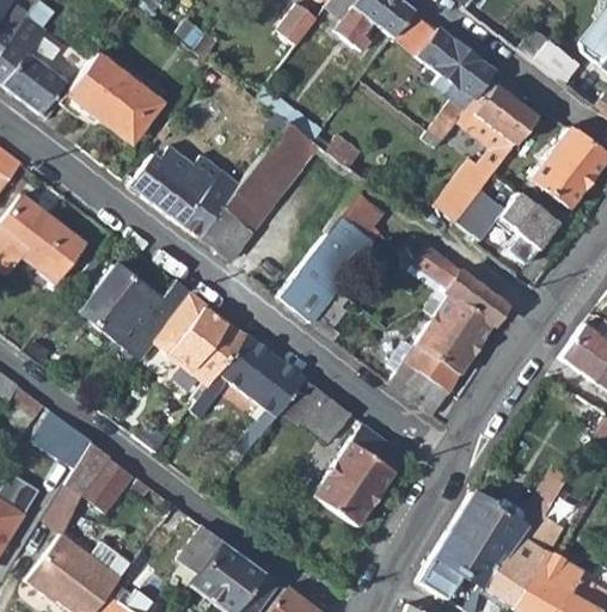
[(0,0),(0,54),(30,13),(17,2),(17,0),(0,0)]
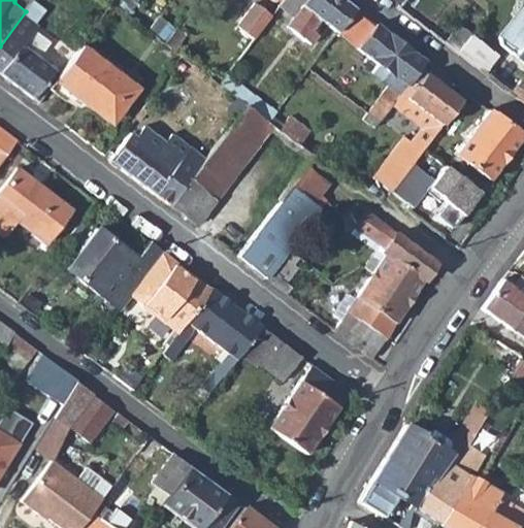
[(34,0),(26,11),(0,46),(0,71),(36,99),(57,70),(41,58),(53,42),(38,31),(41,26),(34,21),(47,3),(43,0),(34,0)]
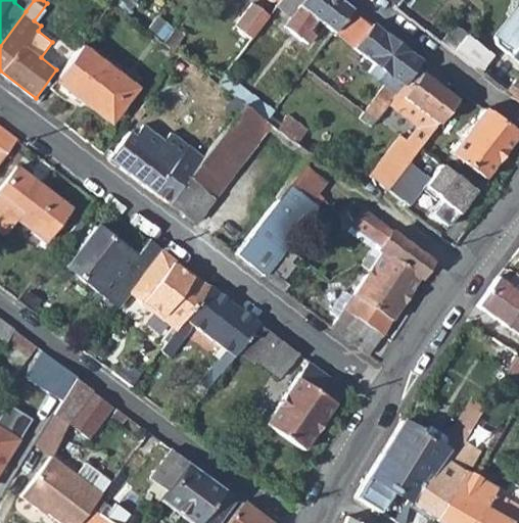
[(122,0),(119,6),(129,14),(136,6),(139,0),(122,0)]
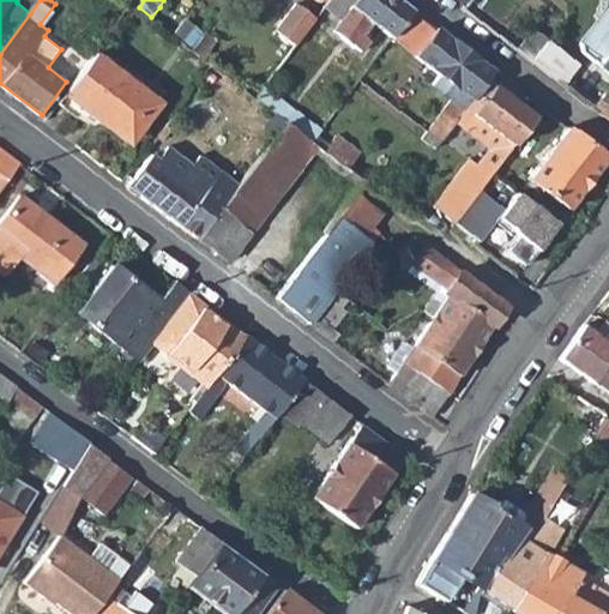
[(331,0),(327,5),(345,18),(350,22),(342,34),(365,50),(372,41),(372,38),(366,34),(374,22),(395,38),(414,12),(417,10),(403,0),(331,0)]
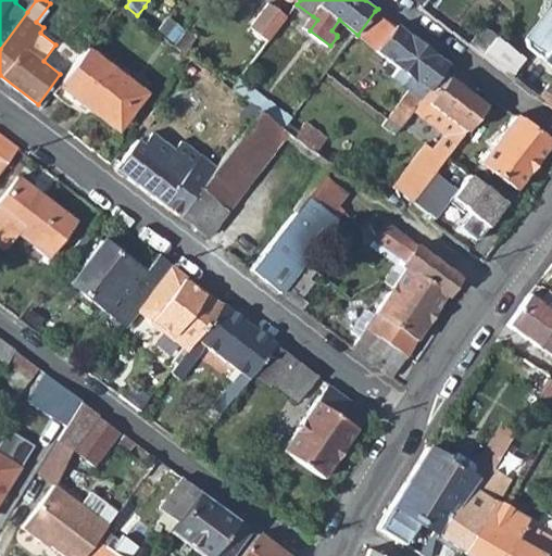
[(252,26),(271,40),(289,15),(272,2),(252,26)]
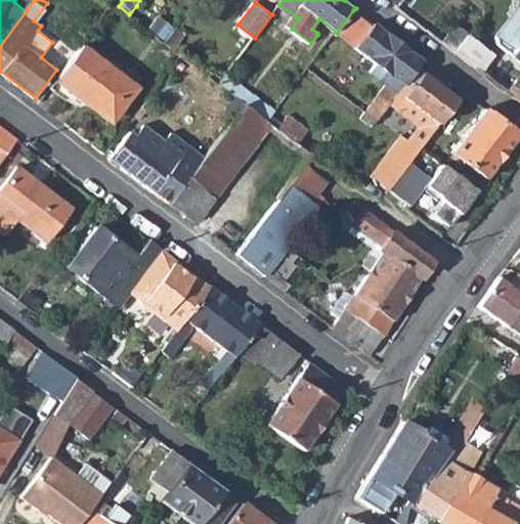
[(136,6),(129,14),(166,43),(171,36),(166,34),(165,28),(136,6)]
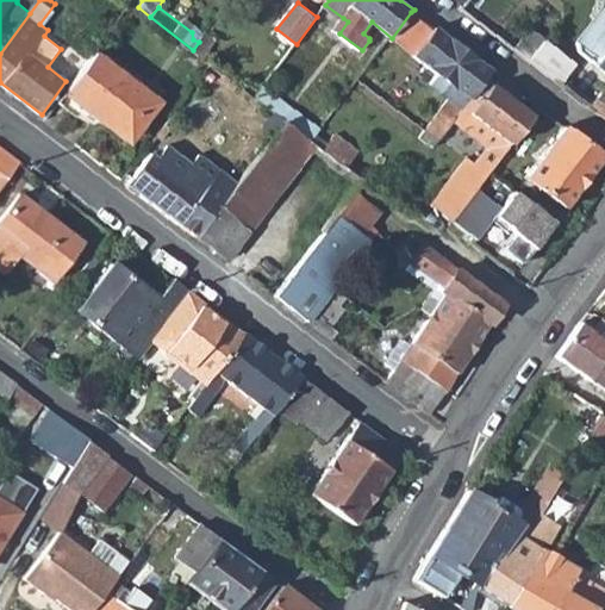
[(411,12),(392,38),(416,55),(407,66),(450,98),(423,137),(435,147),(456,119),(468,104),(487,79),(494,68),(437,26),(435,30),(411,12)]
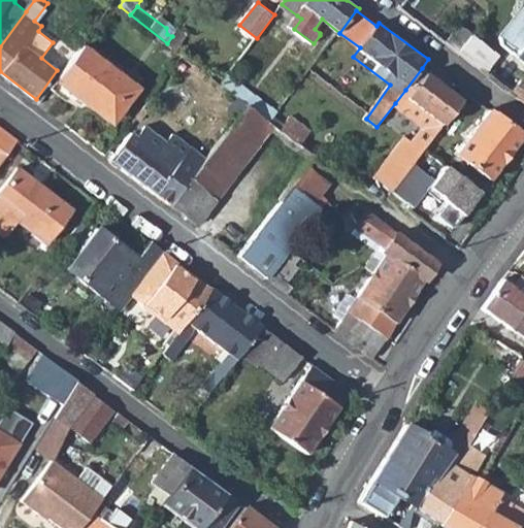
[(297,15),(289,26),(294,29),(301,19),(297,15)]
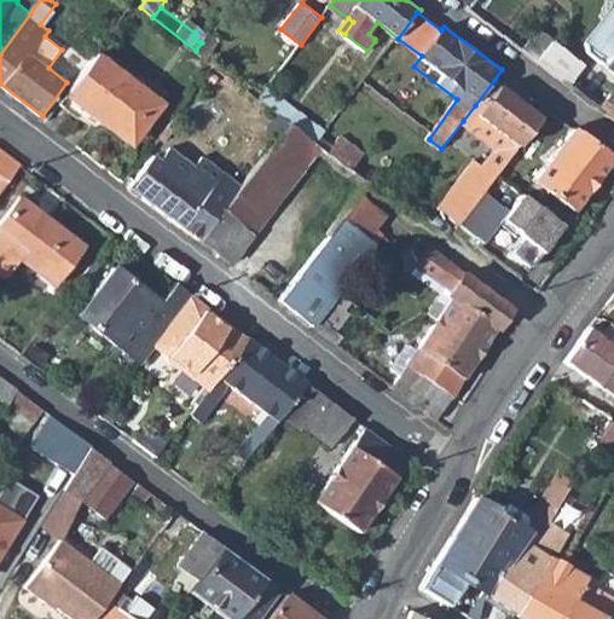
[(539,30),(523,51),(538,63),(555,41),(539,30)]
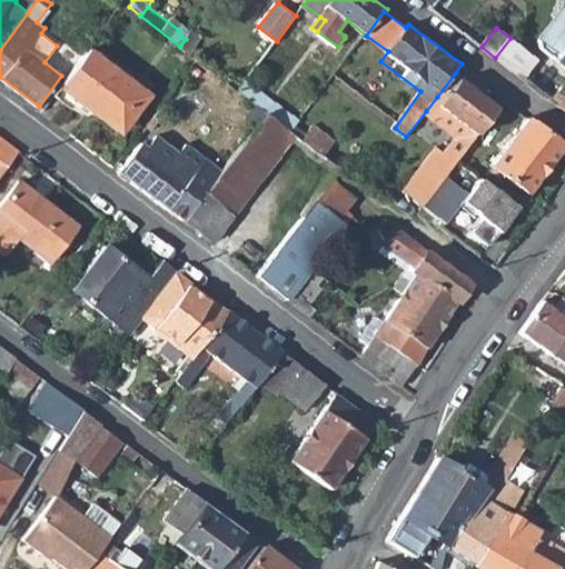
[(186,39),(180,47),(190,53),(204,37),(194,29),(186,39)]
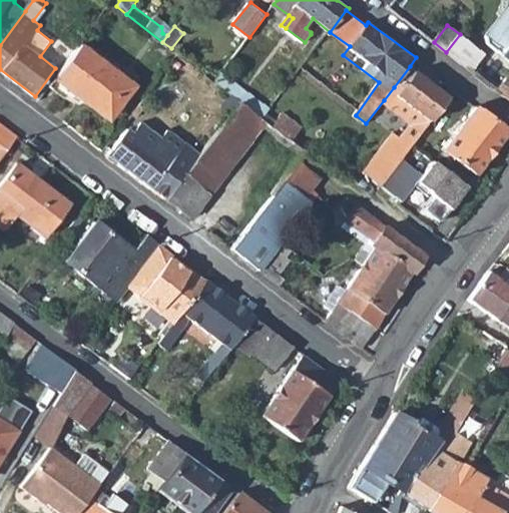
[(460,34),(446,52),(472,71),(485,54),(460,34)]
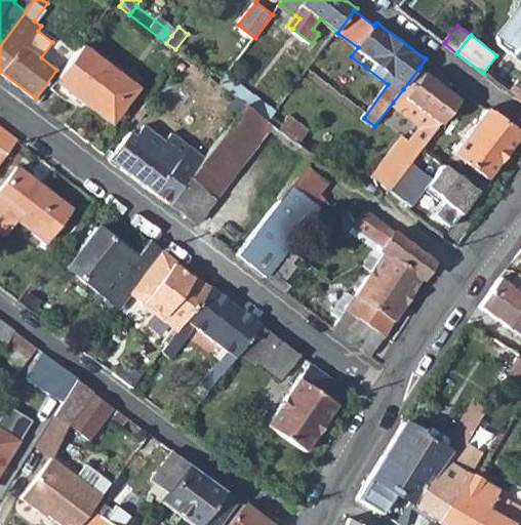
[(83,46),(56,81),(90,106),(93,103),(115,119),(138,87),(83,46)]
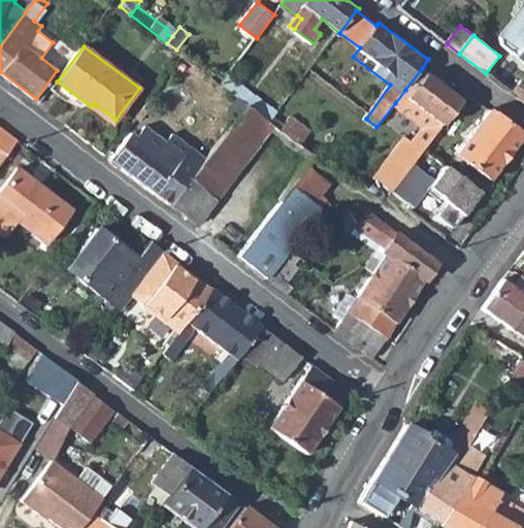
[(185,56),(179,62),(203,79),(207,73),(185,56)]
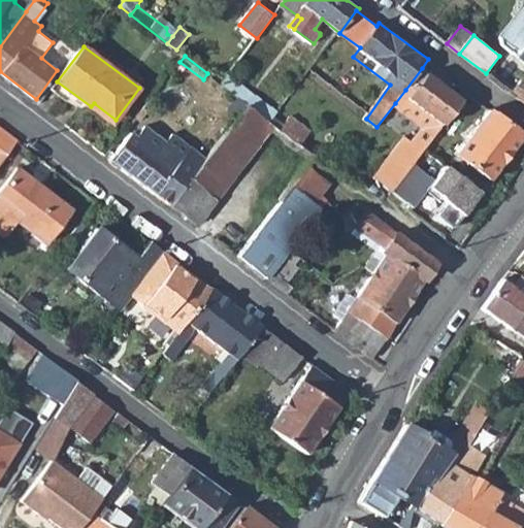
[(375,177),(394,192),(416,165),(463,100),(422,68),(405,90),(395,103),(425,127),(414,141),(406,136),(375,177)]
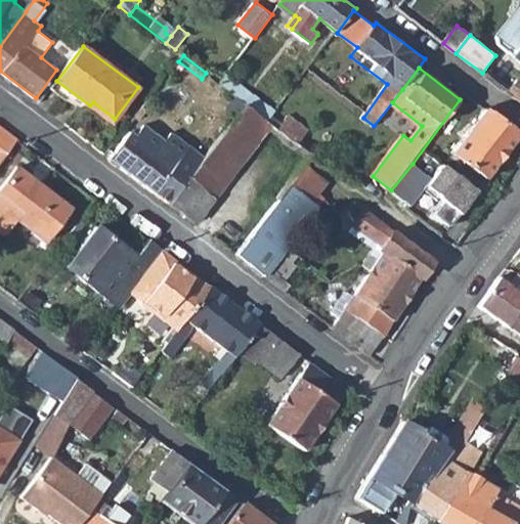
[(228,74),(220,84),(233,95),(247,104),(268,122),(280,106),(276,102),(272,107),(228,74)]
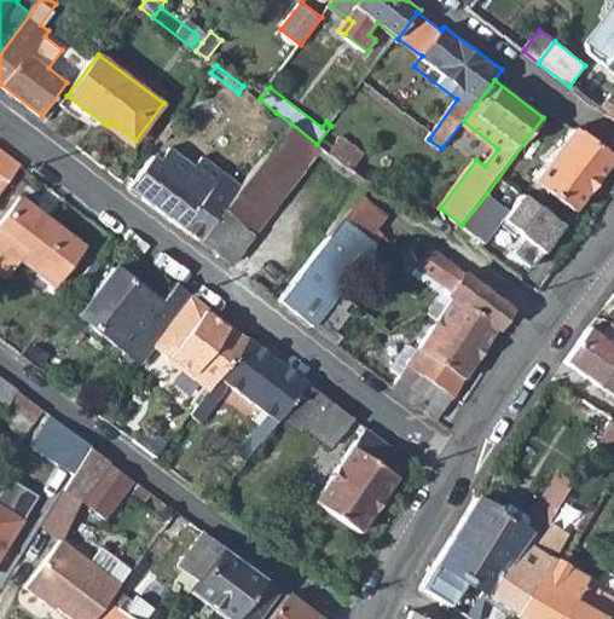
[(613,93),(600,110),(613,120),(613,93)]
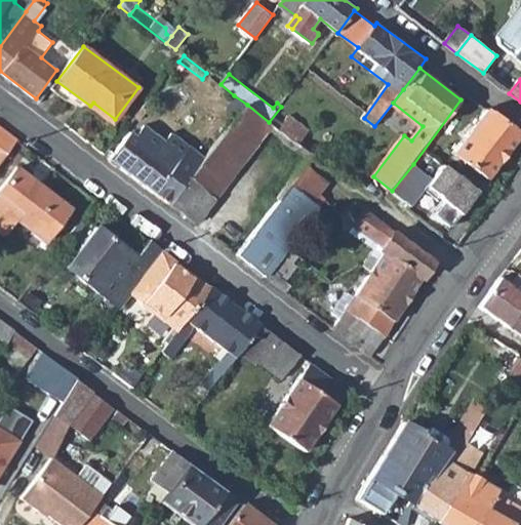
[(234,95),(227,106),(239,116),(247,105),(234,95)]
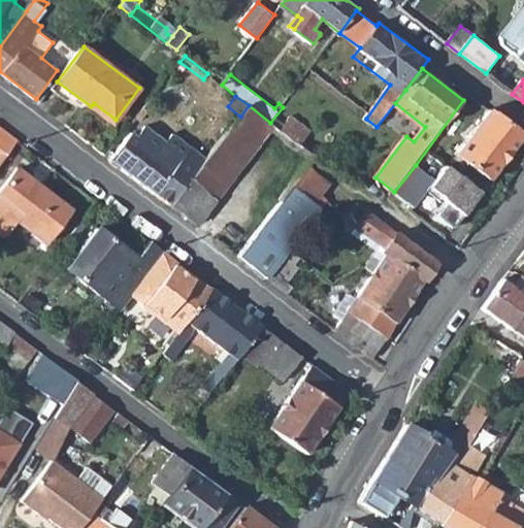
[(208,159),(172,206),(198,225),(274,126),(270,123),(249,105),(240,117),(208,159)]
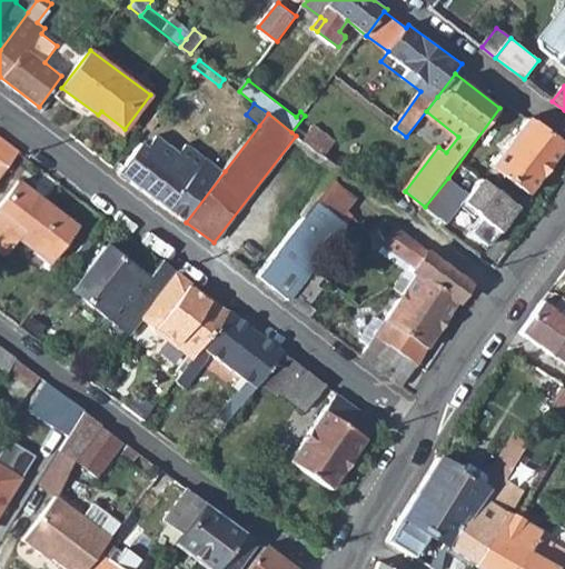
[(157,115),(149,125),(154,129),(162,118),(157,115)]
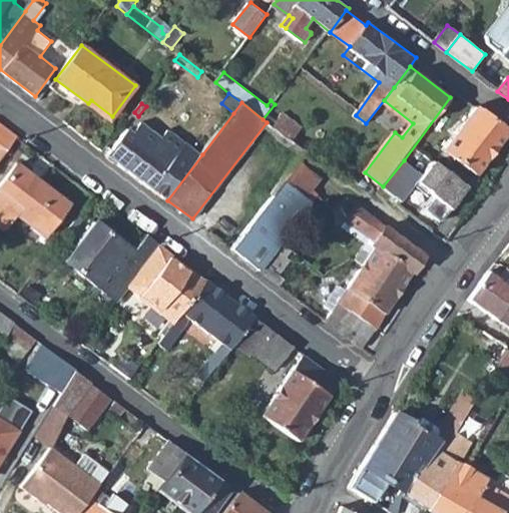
[(508,125),(478,103),(442,151),(477,176),(508,133),(508,125)]
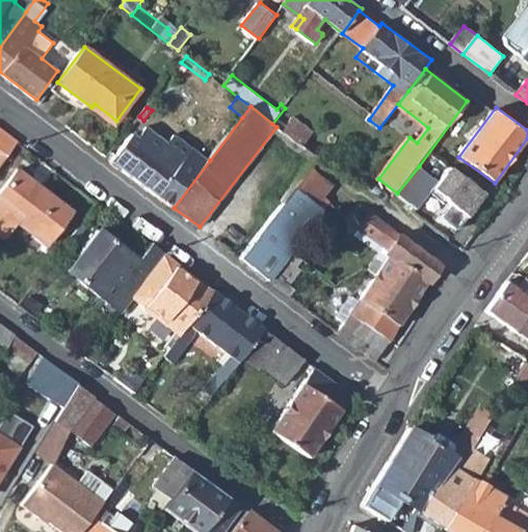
[(295,116),(283,132),(301,145),(313,131),(295,116)]
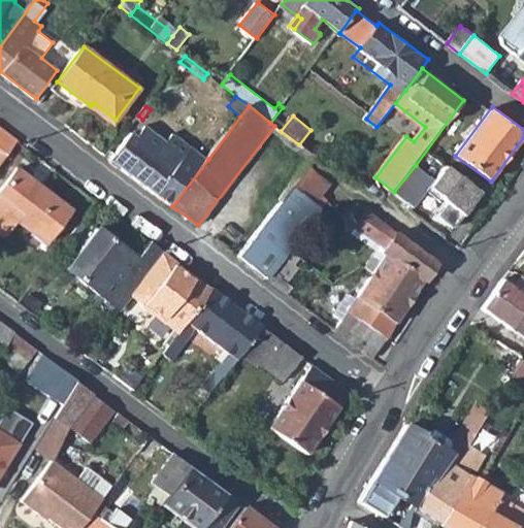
[(0,165),(20,140),(0,125),(0,165)]
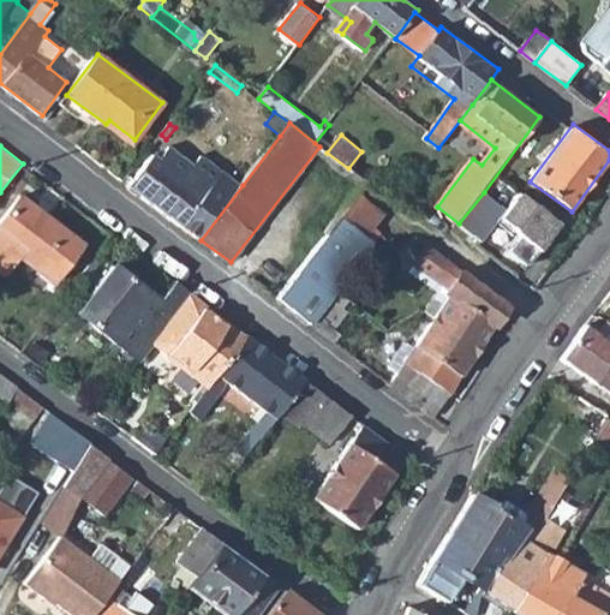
[(155,154),(130,186),(201,240),(243,185),(203,154),(195,163),(169,145),(160,157),(155,154)]
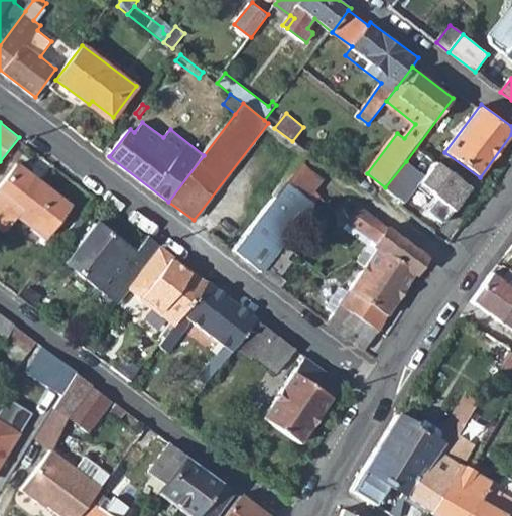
[(406,161),(385,187),(407,204),(426,176),(406,161)]
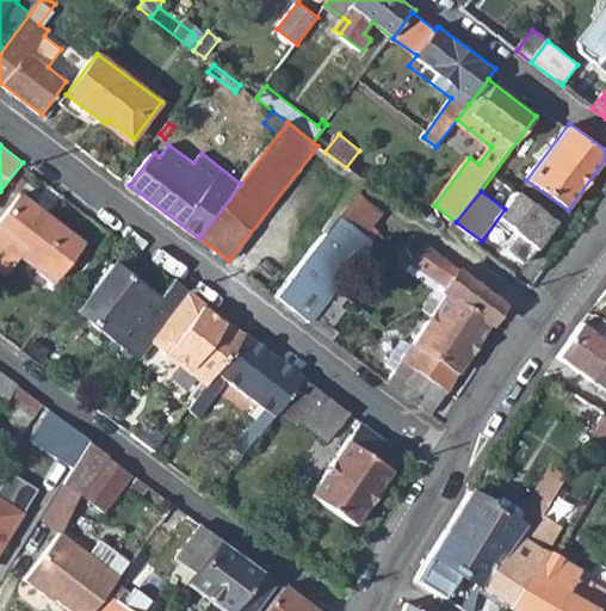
[(356,192),(339,214),(373,240),(379,233),(373,228),(384,214),(356,192)]
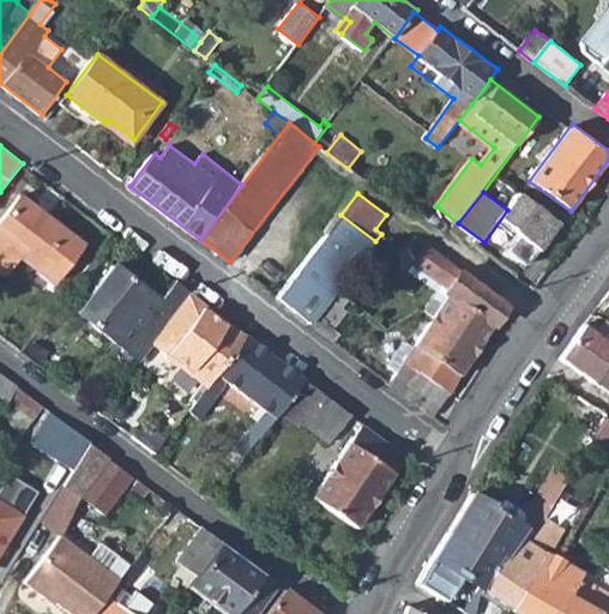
[(520,193),(499,223),(514,235),(517,233),(524,238),(512,252),(530,265),(561,223),(520,193)]
